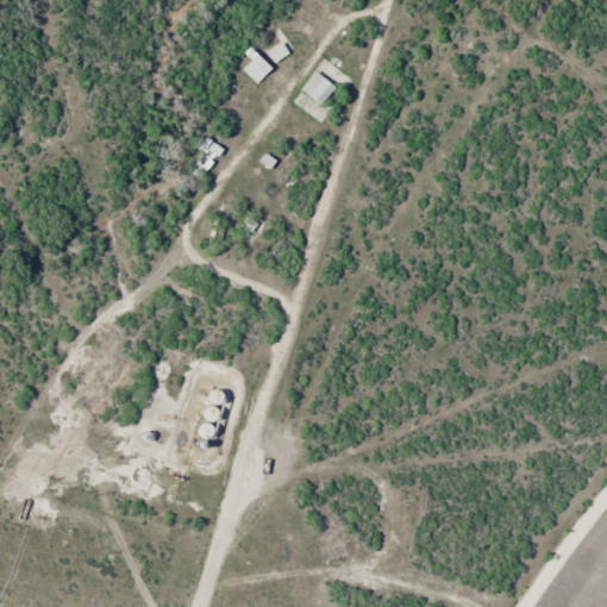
[(280,41),(267,51),(275,62),(293,48),(279,30),(274,33),(280,41)]
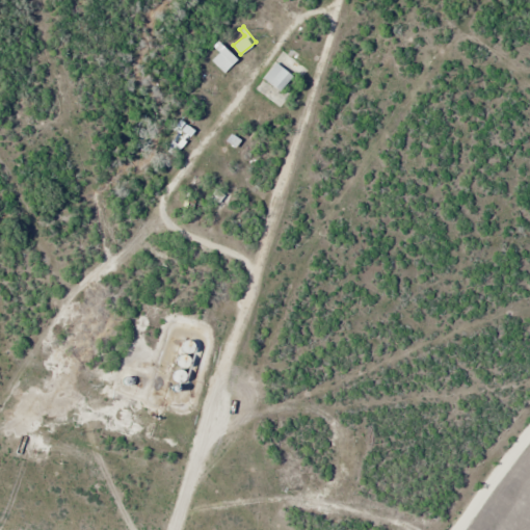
[(211,59),(224,73),(238,59),(219,41),(214,46),(219,51),(211,59)]
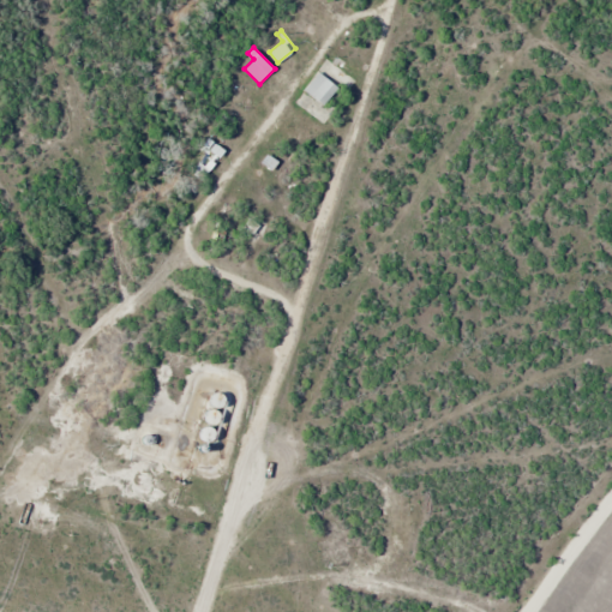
[(319,121),(343,90),(318,70),(293,101),(319,121)]
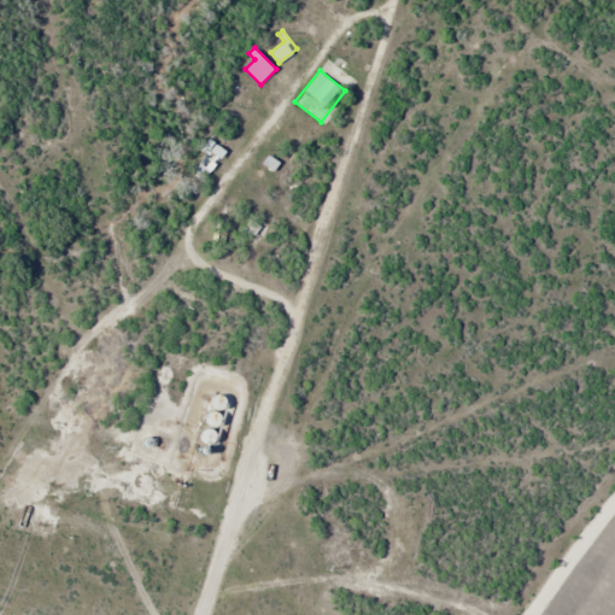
[(310,134),(297,117),(285,126),(298,144),(310,134)]
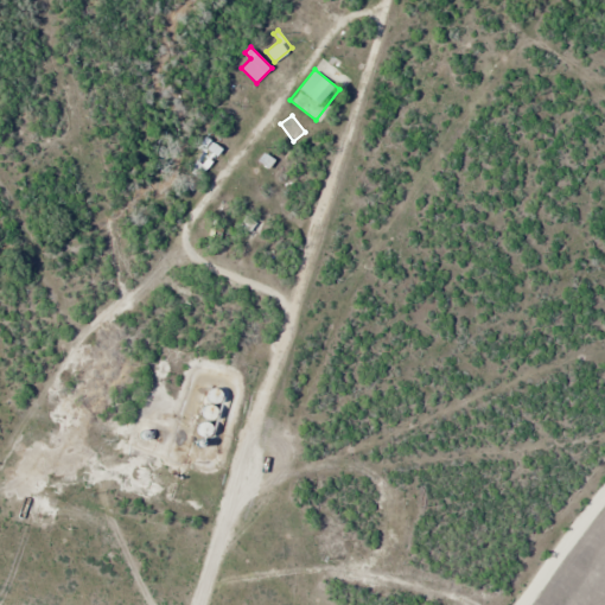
[(221,147),(205,137),(201,144),(204,145),(191,167),(203,176),(221,147)]
